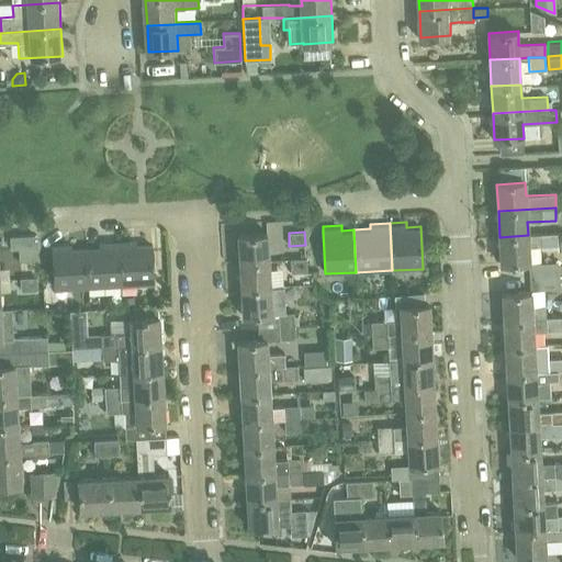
[(528,235),(499,237),(501,263),(529,262),(529,247),(558,245),(557,233),(528,235)]
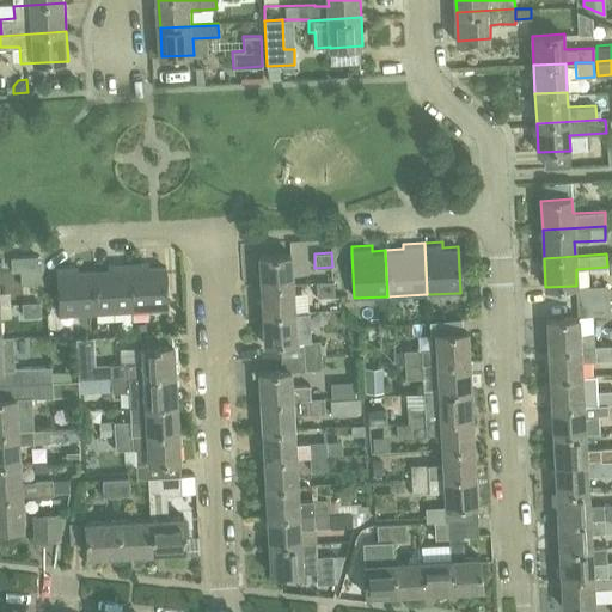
[(20,270),(38,270),(37,255),(11,256),(12,270),(12,271),(20,270)]
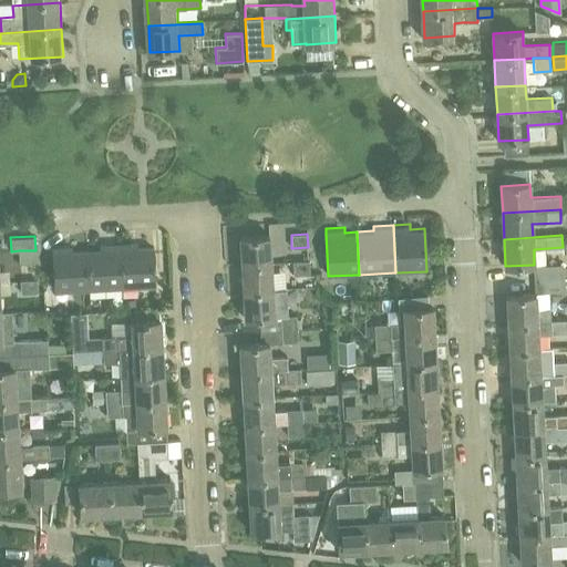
[(240,239),(243,266),(271,264),(270,237),(240,239)]
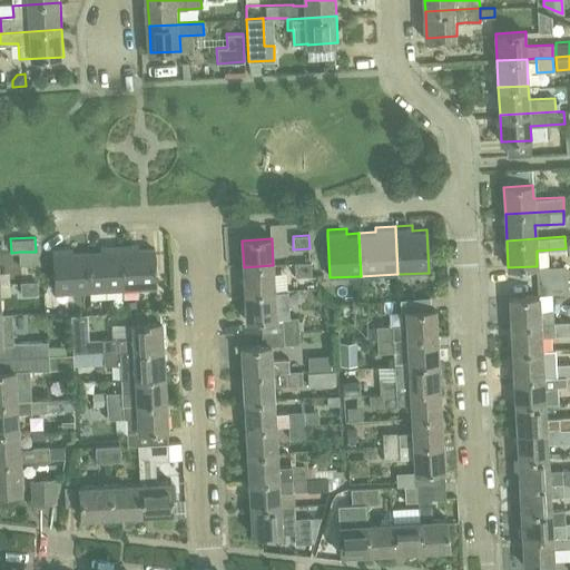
[(138,241),(121,242),(124,290),(156,287),(154,245),(138,246),(138,241)]
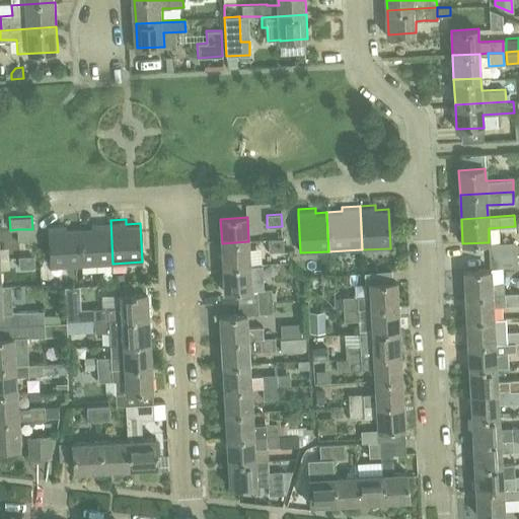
[(93,226),(77,227),(79,266),(113,264),(110,220),(92,221),(93,226)]
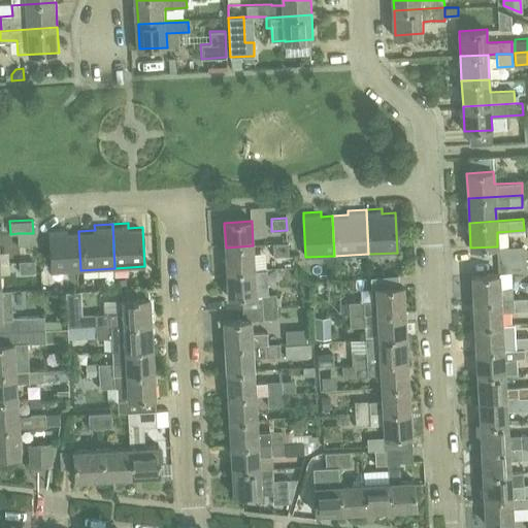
[(51,228),(51,232),(53,271),(80,270),(78,231),(68,231),(68,227),(51,228)]
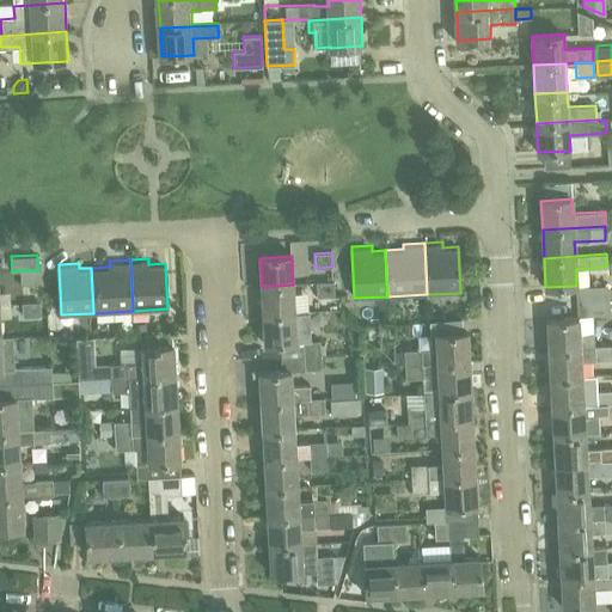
[(38,270),(20,270),(22,283),(38,282),(38,270)]
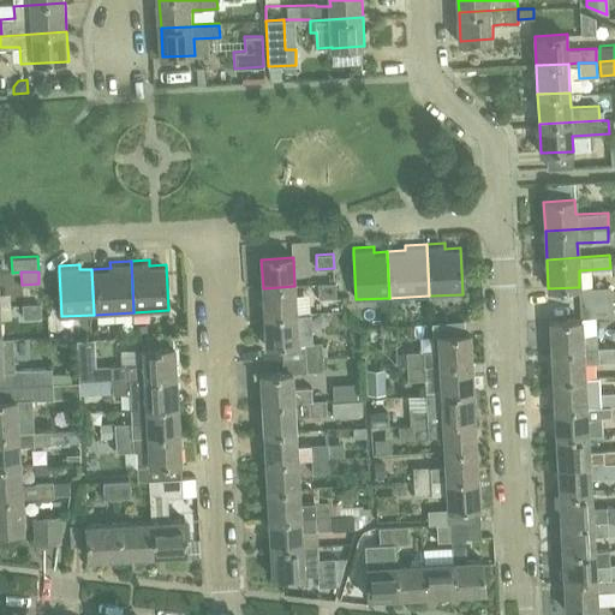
[(318,298),(335,297),(334,282),(317,284),(318,298)]
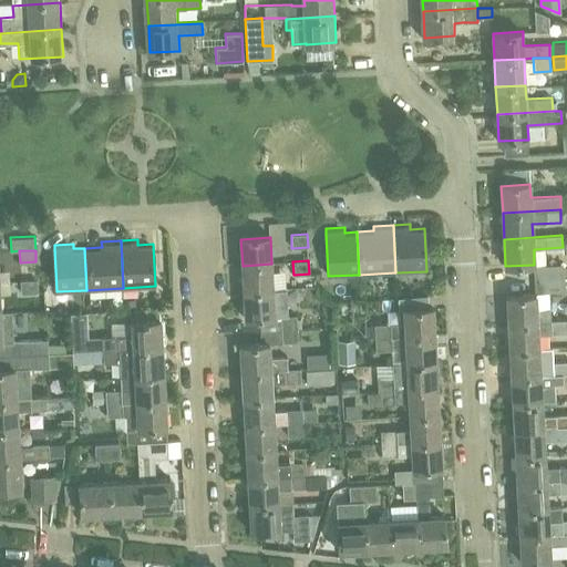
[(271,264),(243,266),(244,292),(274,291),(274,289),(271,264)]
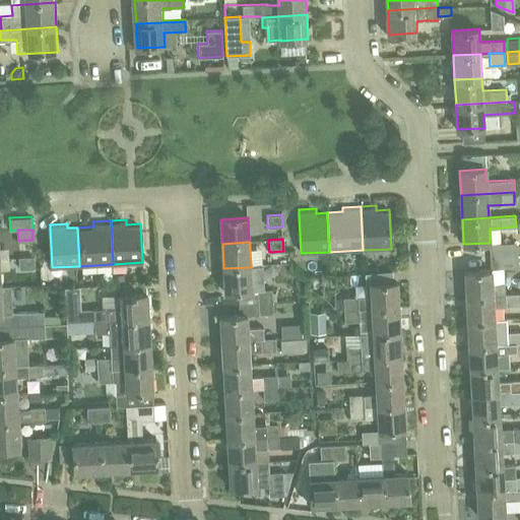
[(517,243),(489,244),(490,256),(517,255),(517,243)]
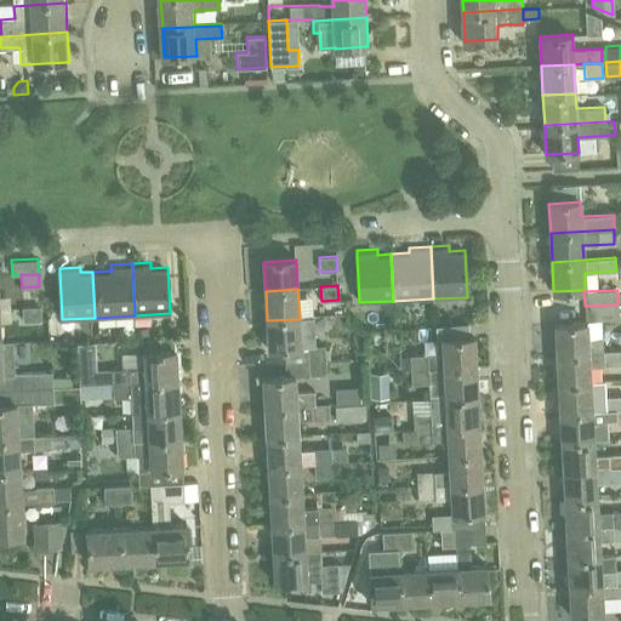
[(617,305),(585,306),(585,320),(619,319),(617,305)]
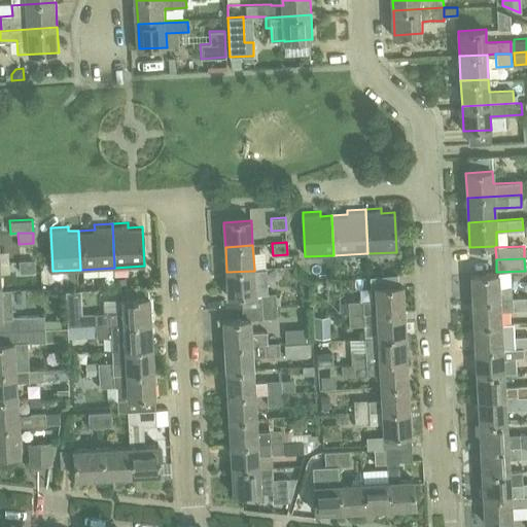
[(20,272),(35,271),(34,259),(19,260),(20,272)]
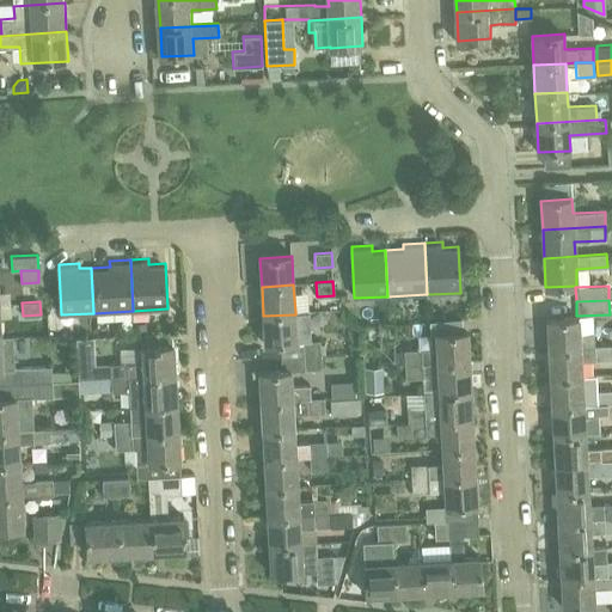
[(295,314),(263,316),(264,346),(277,344),(279,356),(281,356),(281,359),(294,357),(304,357),(303,343),(311,342),(310,311),(295,312),(295,314)]
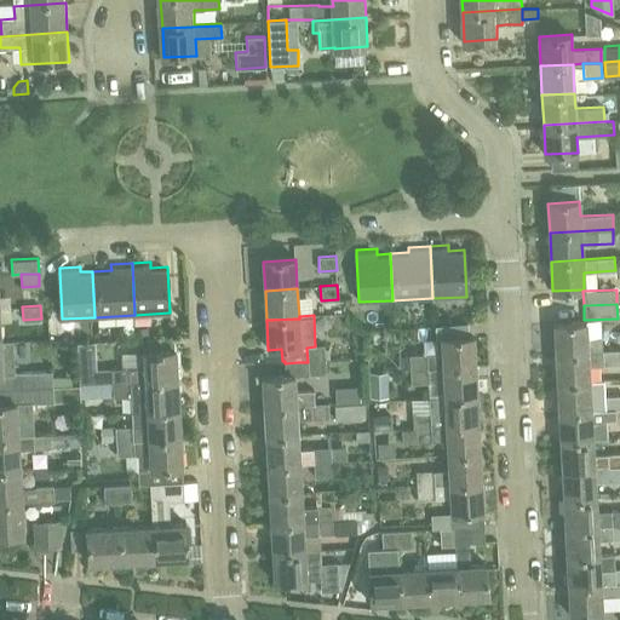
[(555,325),(556,354),(602,351),(602,350),(601,337),(587,338),(586,323),(555,325)]
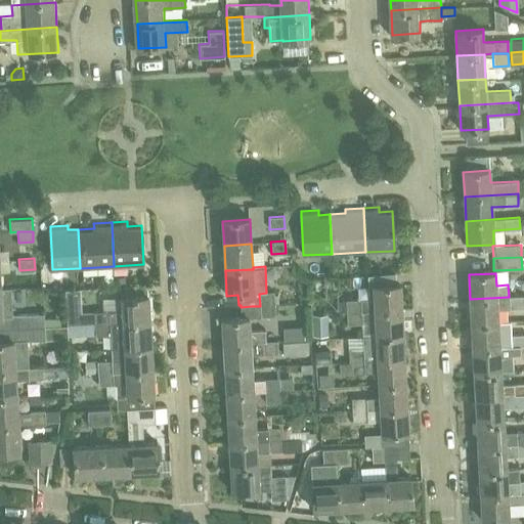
[(361,311),(374,311),(401,309),(400,285),(373,287),(374,299),(360,299),(346,300),(346,312),(361,311)]
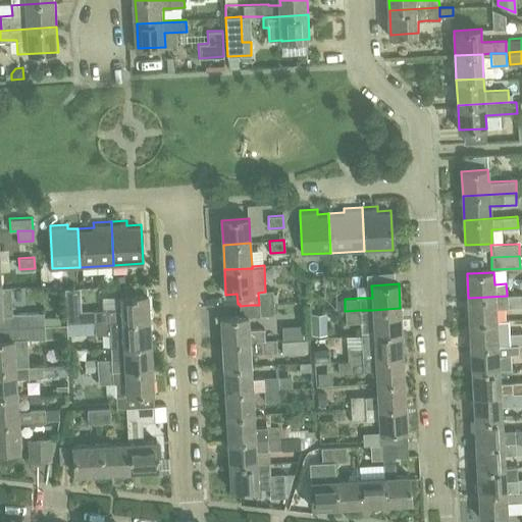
[(2,288),(0,288),(0,315),(12,315),(11,285),(2,286),(2,288)]
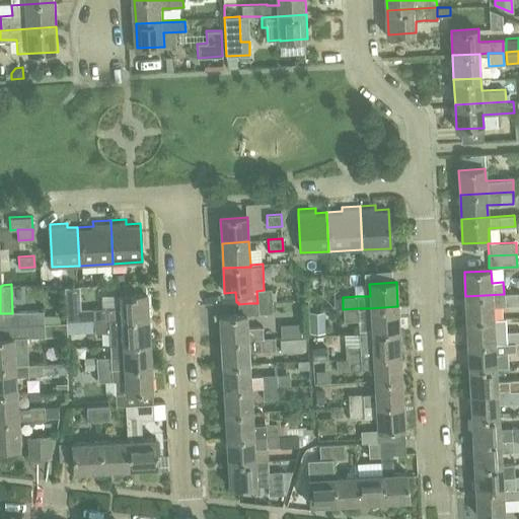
[(256,291),(257,303),(273,302),(272,290),(264,290),(256,291)]
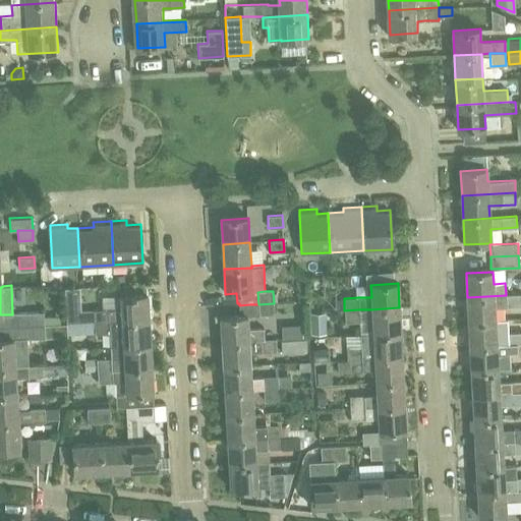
[(506,295),(467,297),(468,322),(496,321),(495,307),(520,305),(520,302),(520,293),(506,294),(506,295)]
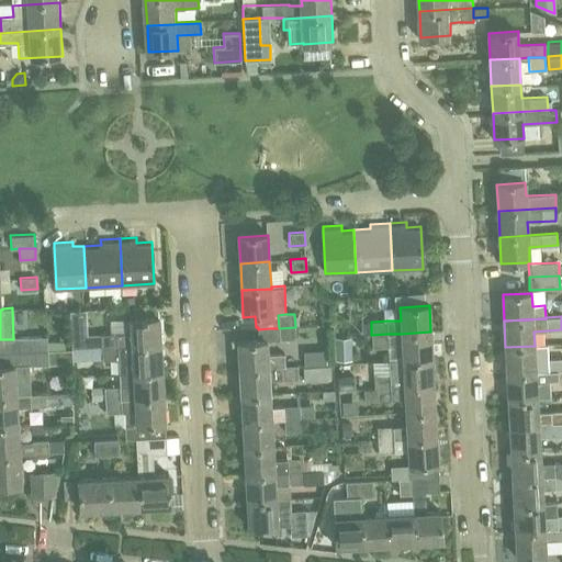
[(101,334),(102,347),(161,344),(160,317),(131,319),(132,332),(101,334)]
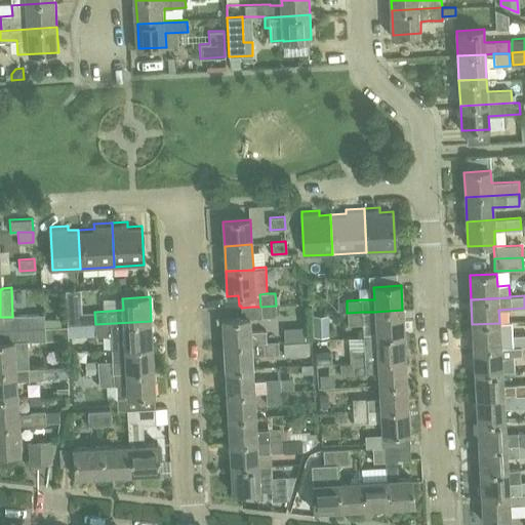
[(347,300),(338,300),(338,314),(347,313),(347,300)]
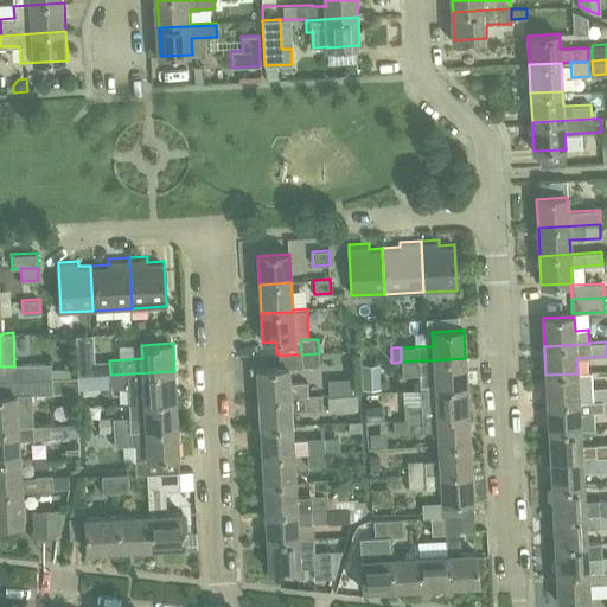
[(319,365),(319,353),(301,355),(292,355),(293,368),(319,365)]
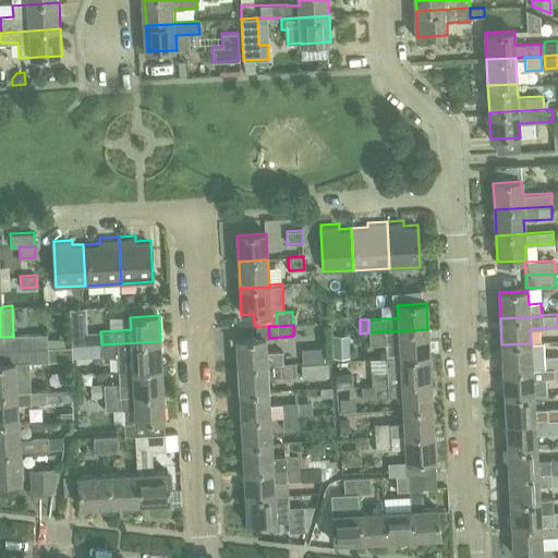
[(237,341),(238,367),(267,365),(283,364),(282,351),(266,352),(265,338),(269,338),(268,326),(256,327),(257,340),(237,341)]
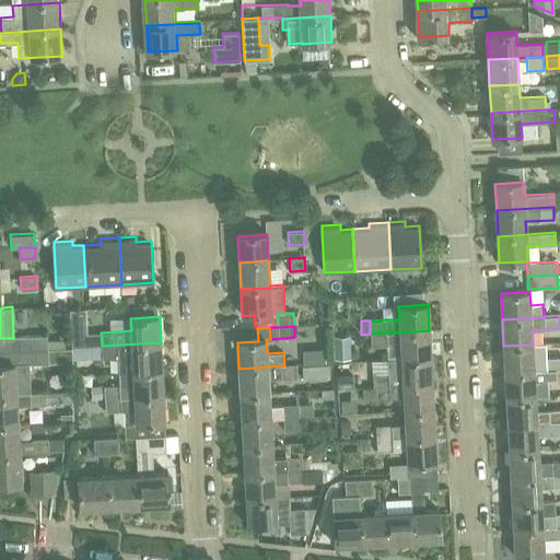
[(399,333),(401,358),(401,359),(431,357),(429,330),(399,333)]
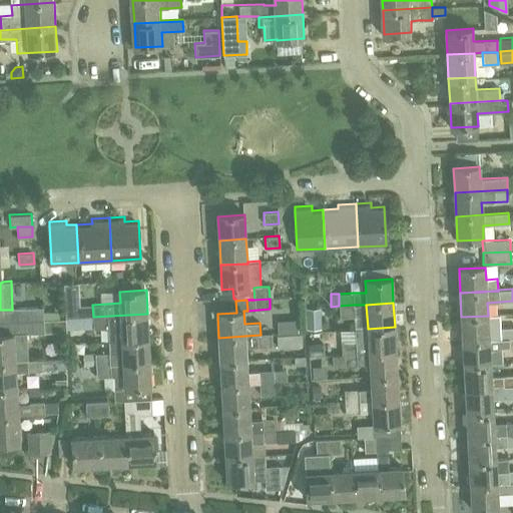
[(354,305),(339,306),(340,318),(354,317),(354,305)]
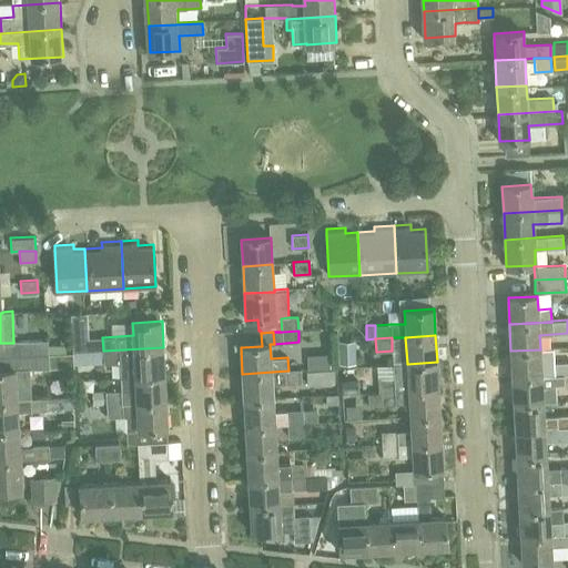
[(18,341),(19,355),(48,353),(48,338),(18,341)]
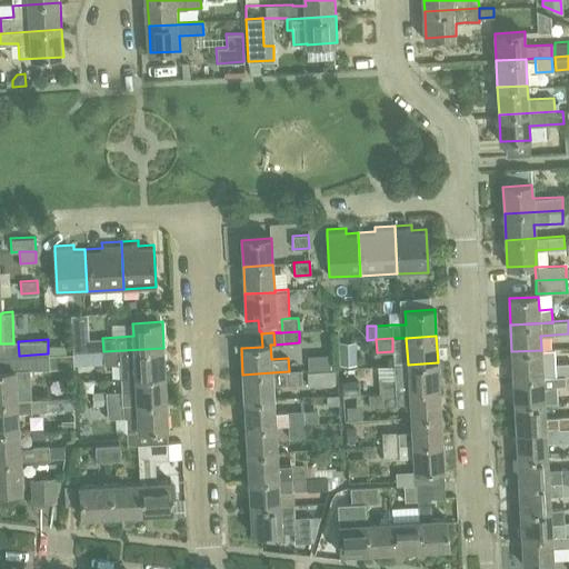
[(356,352),(356,341),(339,341),(340,353),(356,352)]
